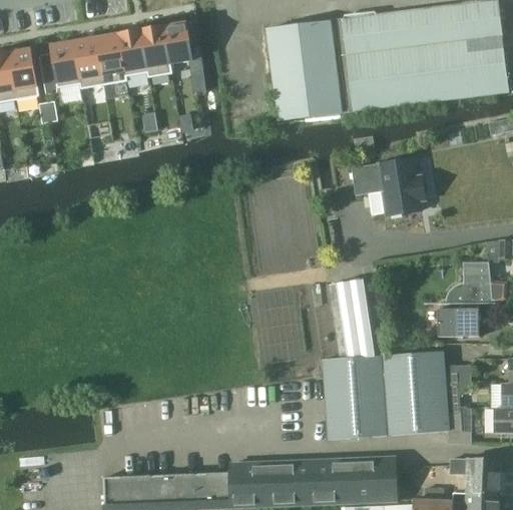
[(277,120),(507,89),(496,1),(266,29),(277,120)]
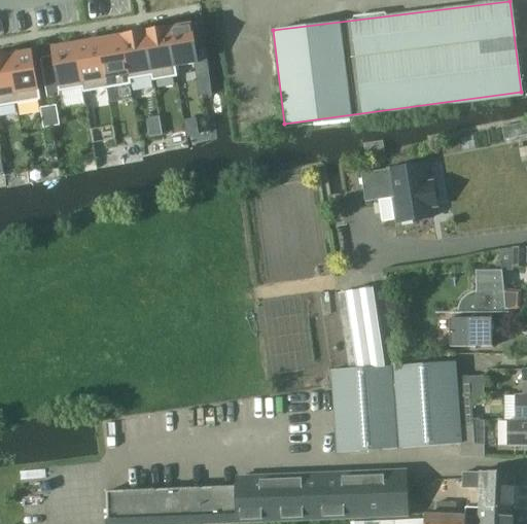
[(191,21),(169,25),(175,63),(199,59),(191,21)]
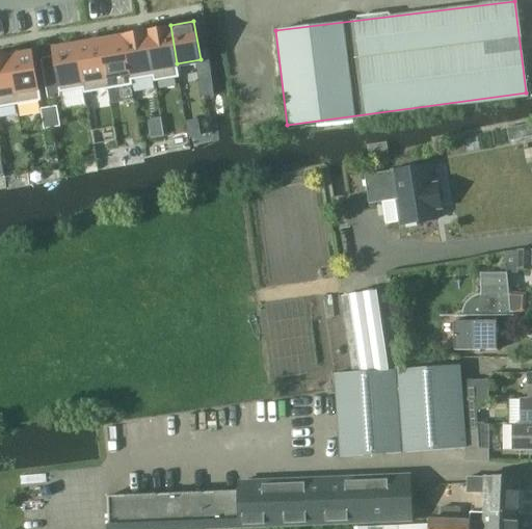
[(170,25),(145,29),(153,68),(155,78),(179,74),(177,63),(170,25)]
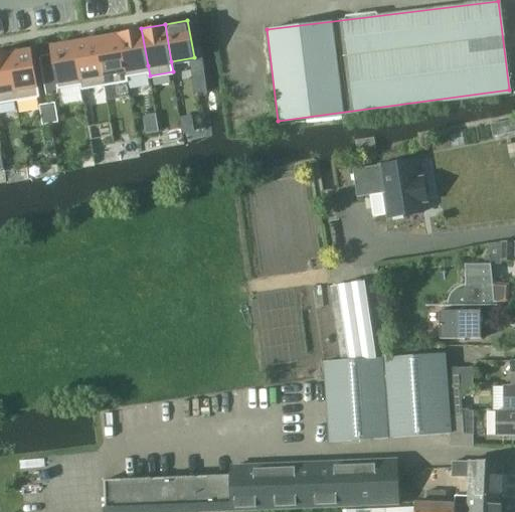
[(141,28),(120,32),(126,68),(148,65),(141,28)]
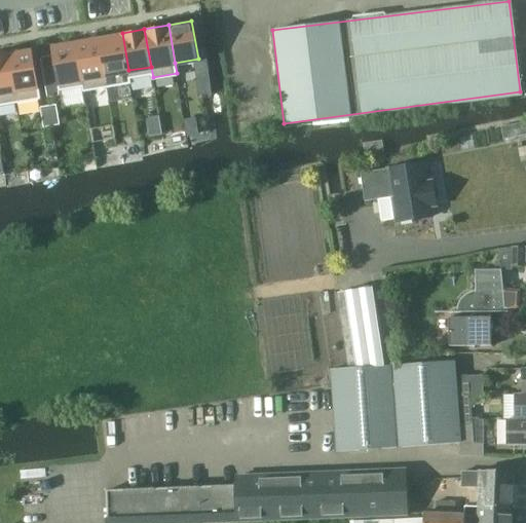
[(122,33),(99,36),(107,85),(130,81),(128,70),(122,33)]
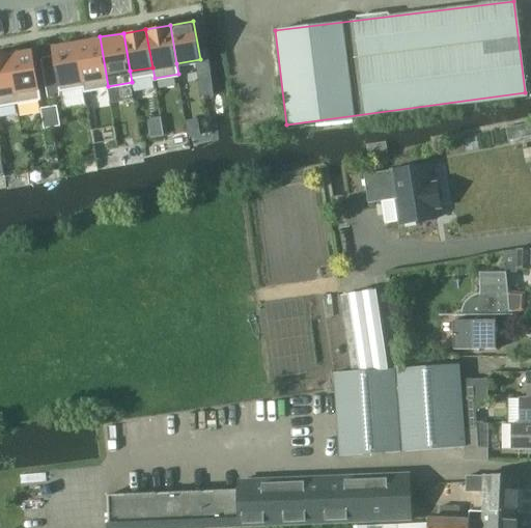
[(100,36),(76,40),(82,79),(84,89),(108,86),(100,36)]
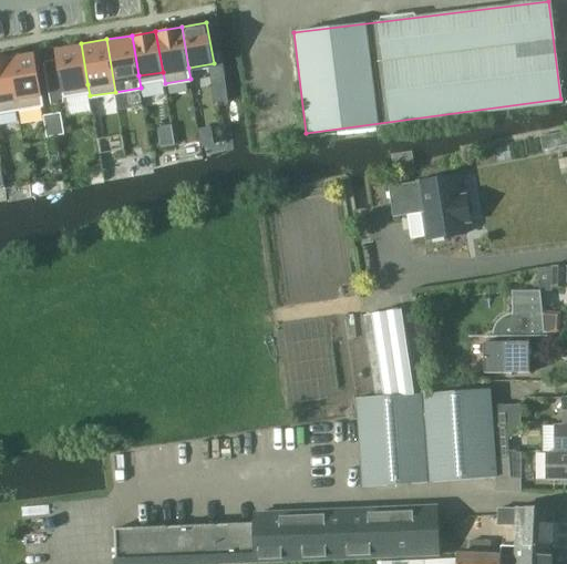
[(81,43),(58,48),(59,57),(60,65),(62,74),(63,82),(64,89),(88,84),(81,43)]
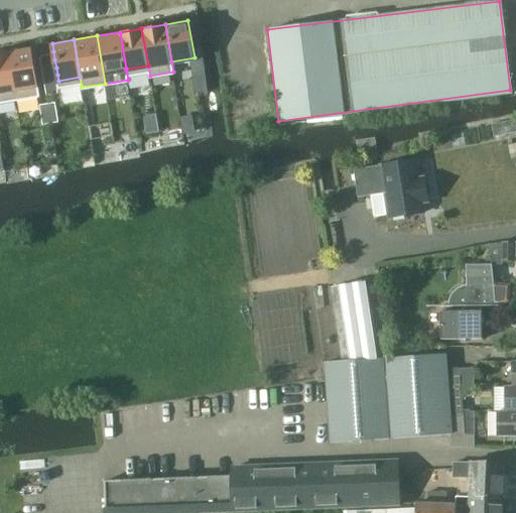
[(31,48),(9,51),(16,99),(39,95),(31,48)]
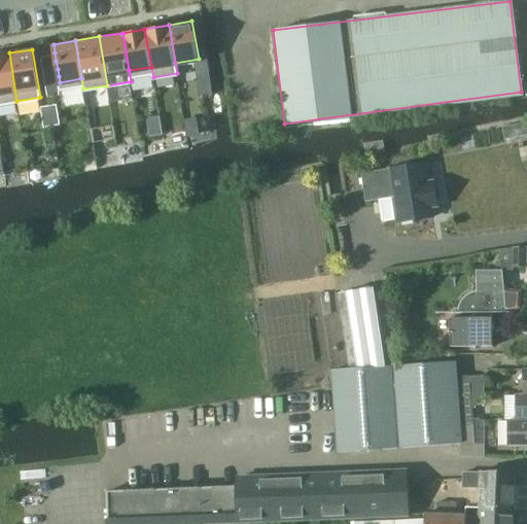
[(9,53),(0,54),(0,103),(16,101),(9,53)]
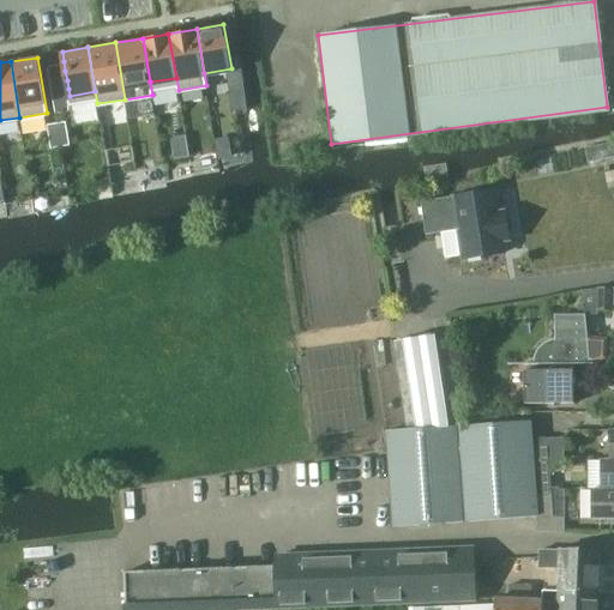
[(64,61),(49,64),(52,73),(65,71),(64,61)]
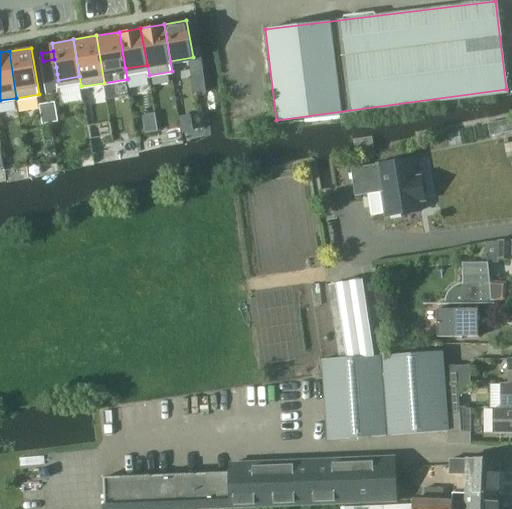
[(54,59),(43,61),(44,69),(56,67),(54,59)]
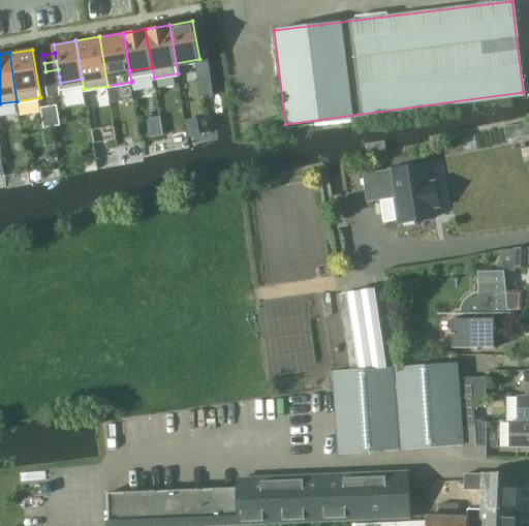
[(58,69),(45,71),(47,79),(59,76),(58,69)]
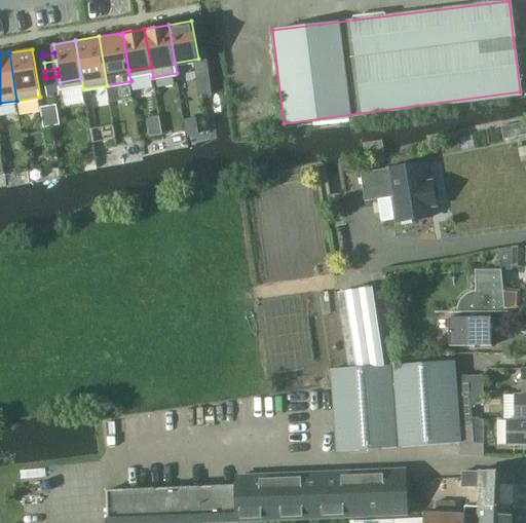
[(59,76),(46,78),(48,86),(60,84),(60,82),(59,76)]
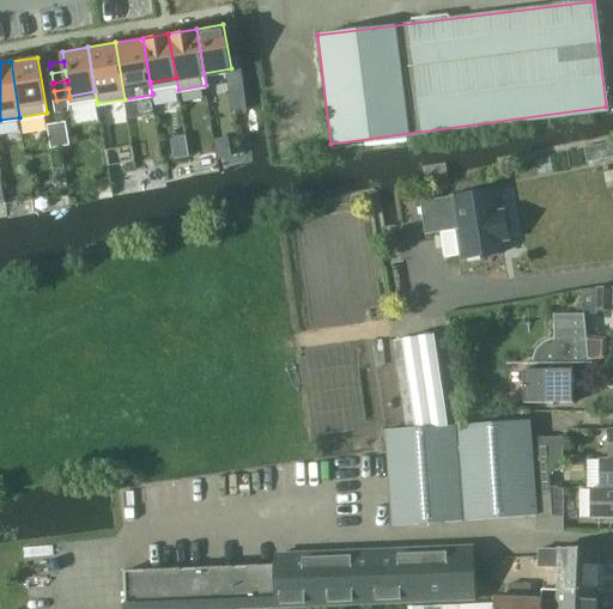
[(70,98),(56,101),(58,110),(72,108),(70,98)]
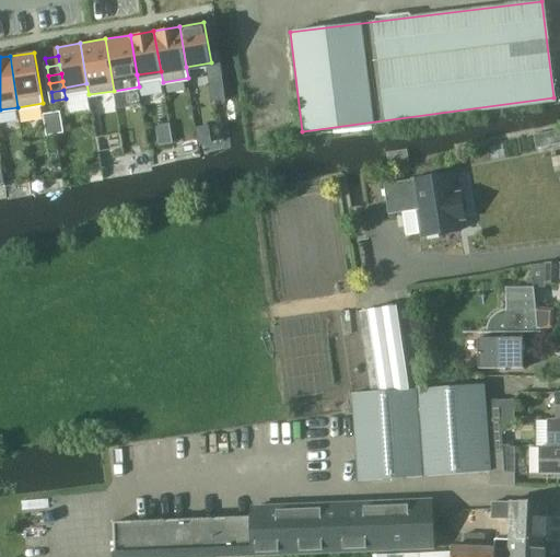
[(60,108),(51,111),(55,131),(63,130),(60,108)]
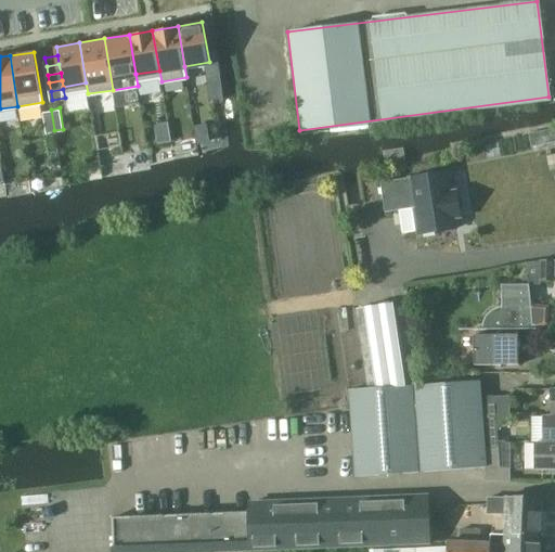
[(51,110),(42,111),(47,132),(54,130),(51,110)]
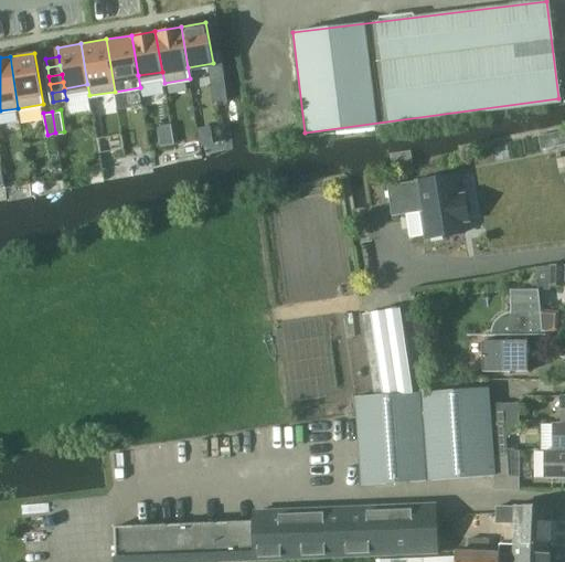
[(206,126),(198,127),(200,140),(209,139),(206,126)]
